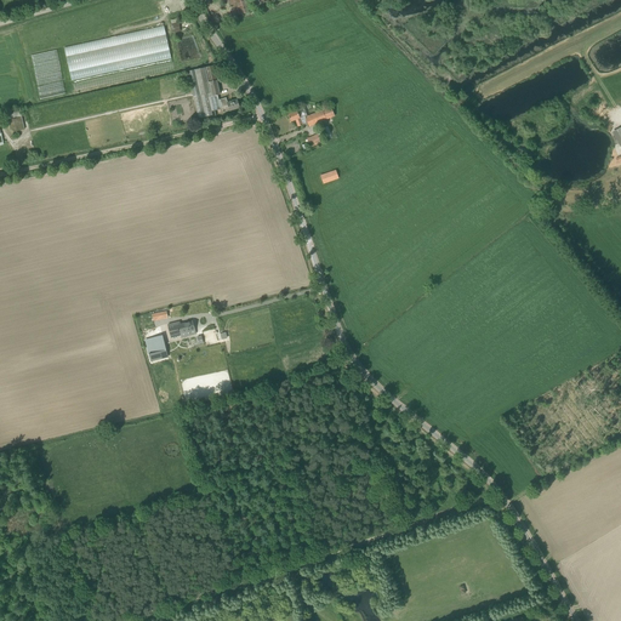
[(221,0),(228,18),(251,11),(248,0),(221,0)]
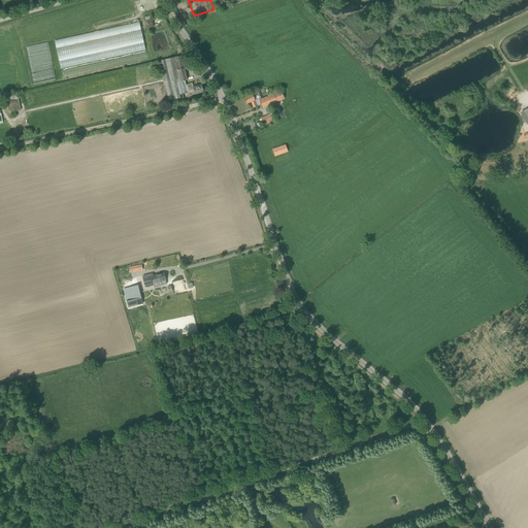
[(155,23),(153,24),(152,15),(145,17),(147,27),(156,26),(155,23)]
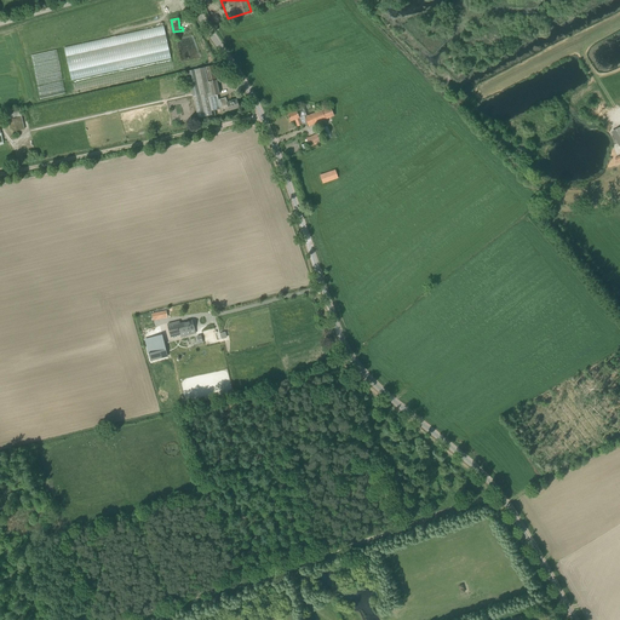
[(164,26),(64,47),(72,80),(171,59),(164,26)]
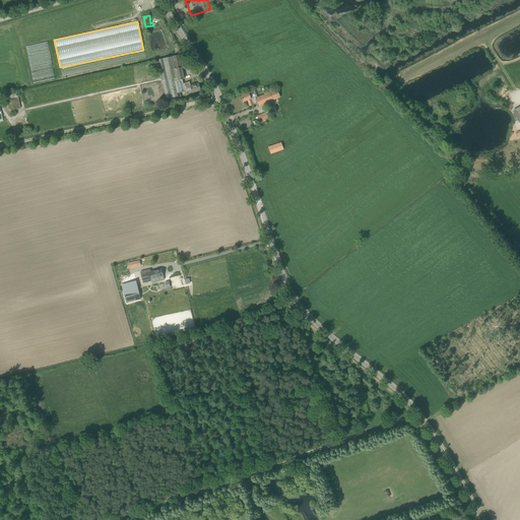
[(145,59),(144,51),(61,69),(62,77),(145,59)]
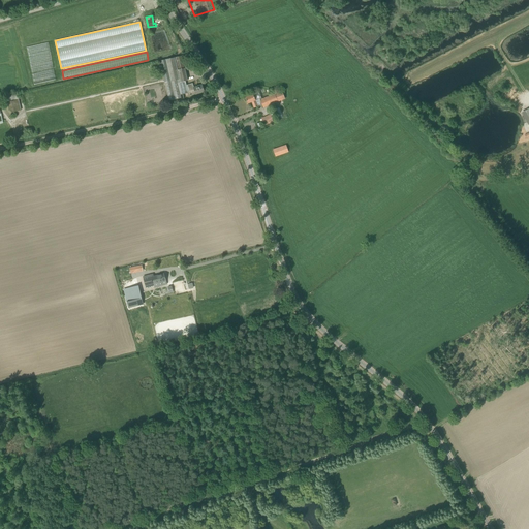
[(180,95),(189,92),(190,96),(204,91),(201,85),(193,87),(192,84),(186,86),(185,82),(188,81),(182,56),(159,61),(169,101),(181,98),(180,95)]
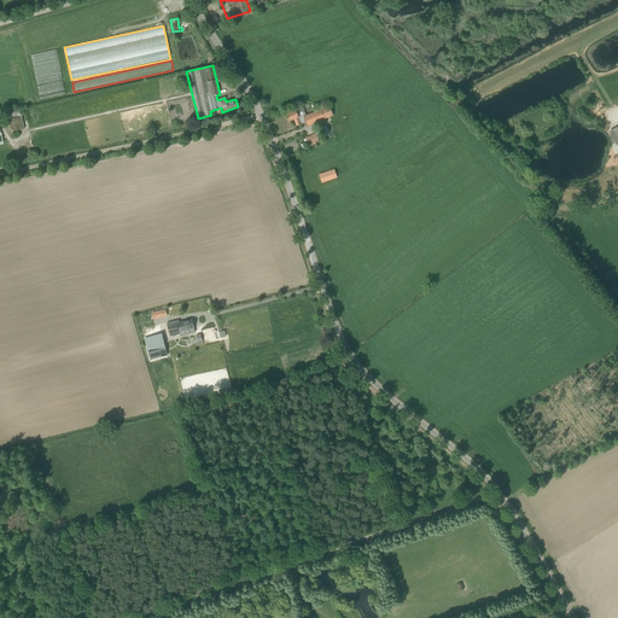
[(10,128),(11,132),(24,128),(24,126),(21,110),(9,114),(10,120),(9,120),(10,128)]
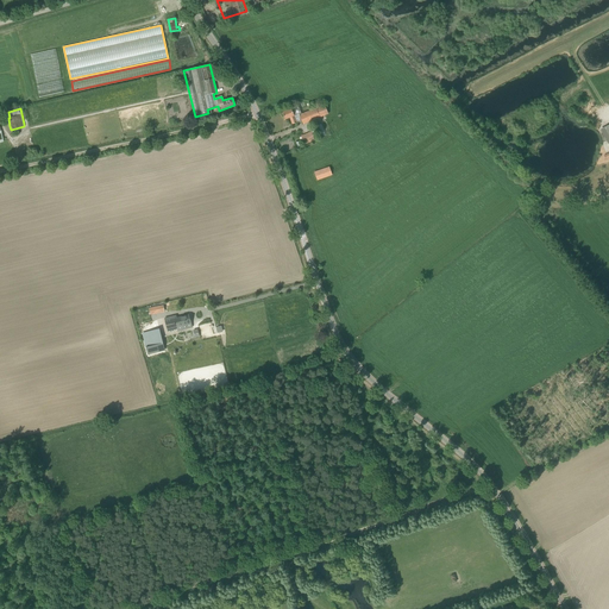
[(296,123),(290,108),(282,112),(286,119),(289,118),(293,124),(296,123)]
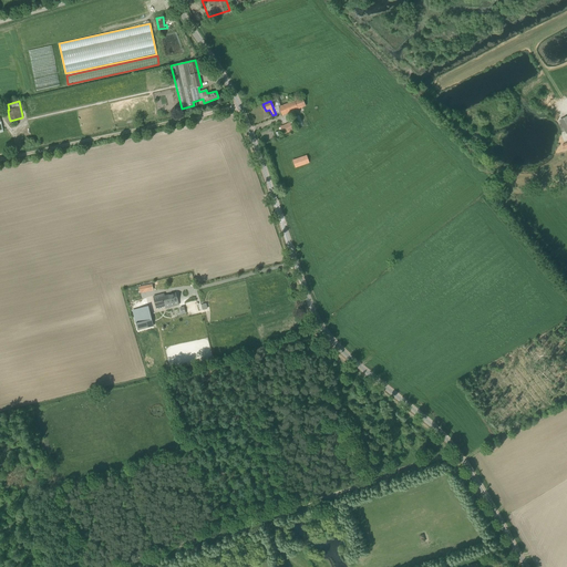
[(280,106),(279,106),(280,112),(282,115),(289,113),(298,110),(298,109),(295,101),(281,105),(280,106)]
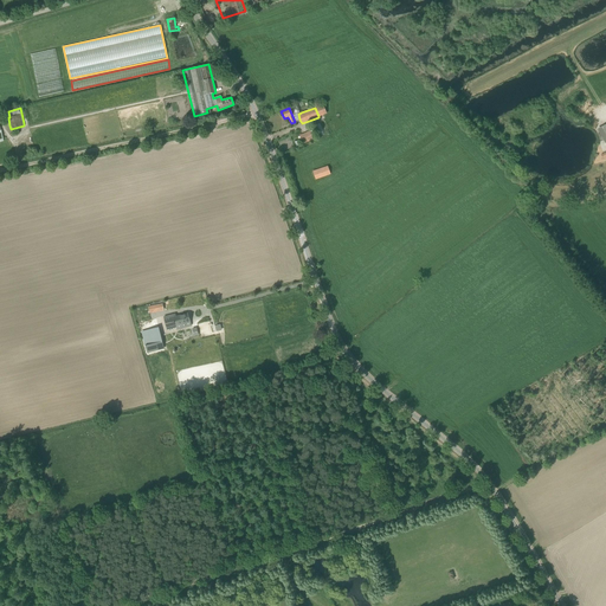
[(313,139),(310,131),(300,136),(302,143),(313,139)]
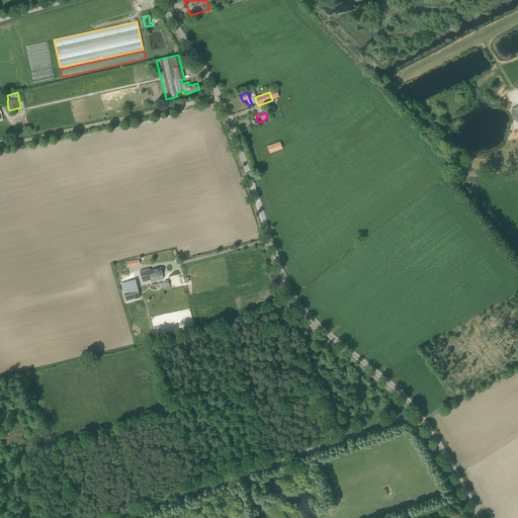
[(282,148),(279,142),(267,147),(270,153),(282,148)]
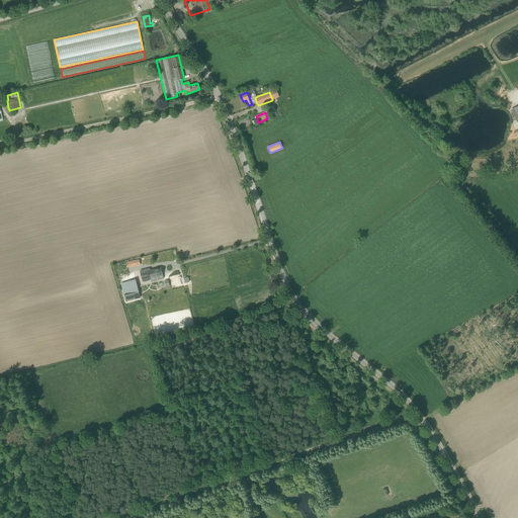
[(151,279),(151,281),(163,278),(162,274),(161,267),(149,270),(148,269),(141,271),(143,281),(151,279)]
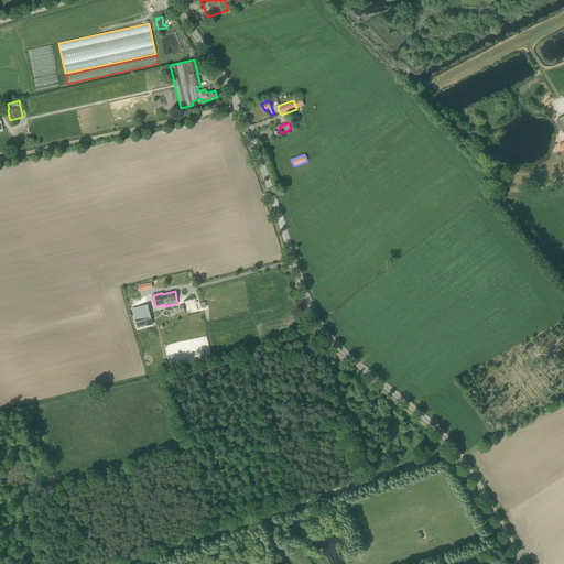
[(139,321),(134,322),(137,328),(150,325),(148,318),(139,321)]
